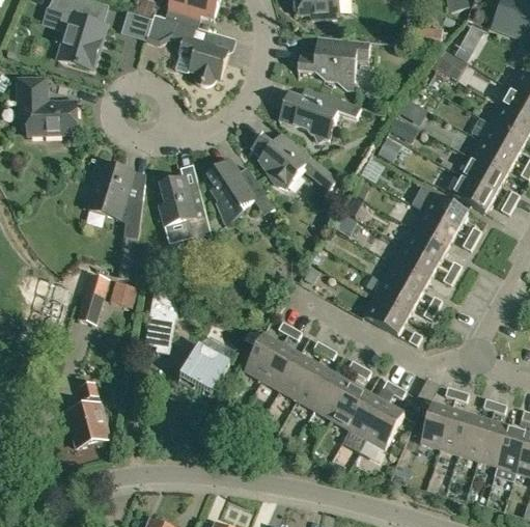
[(50,0),(46,9),(70,16),(56,60),(92,71),(106,25),(80,18),(85,0),(50,0)]
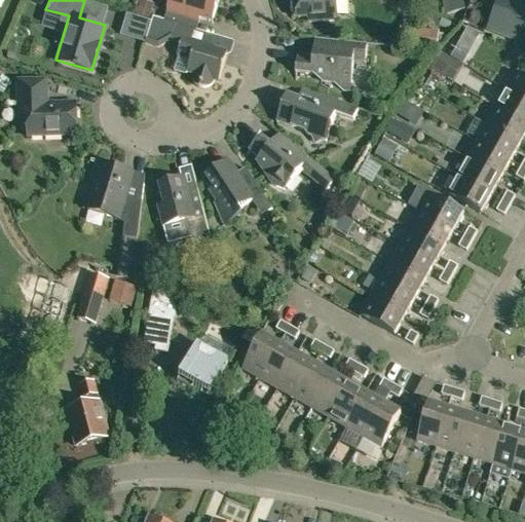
[(170,0),(164,17),(191,26),(194,15),(211,20),(216,0),(170,0)]
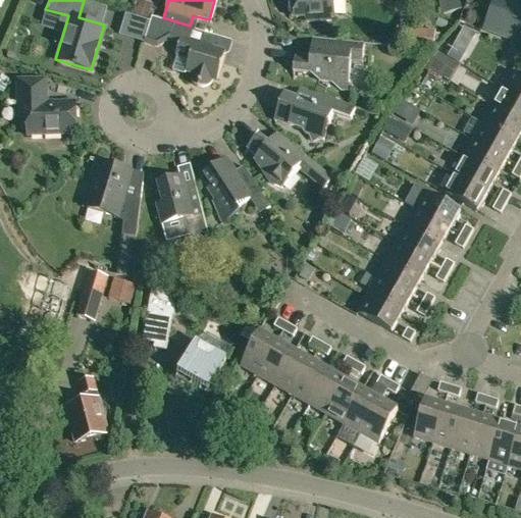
[(328,17),(327,13),(331,13),(331,0),(292,0),(293,15),(304,14),(304,19),(328,17)]
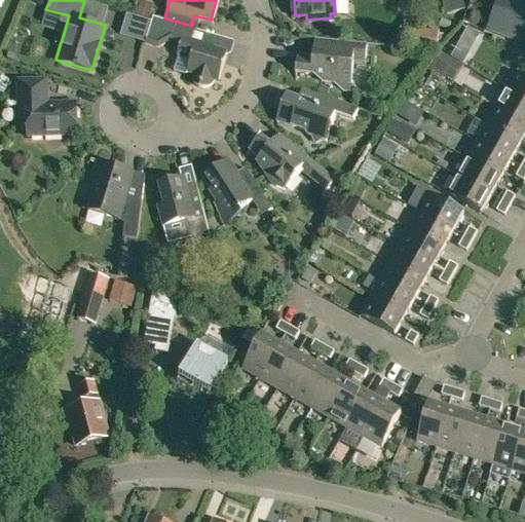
[(445,0),(442,1),(444,11),(464,6),(462,0),(445,0)]
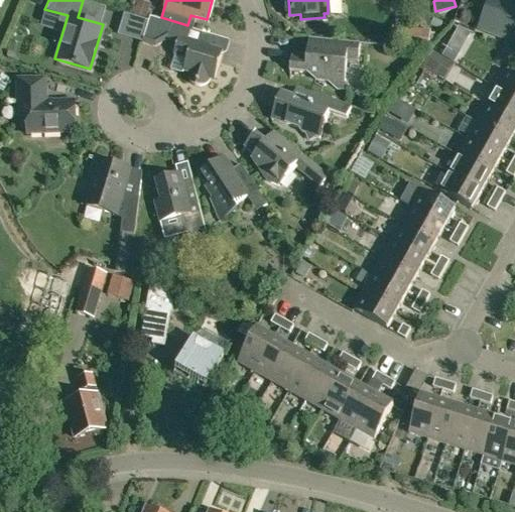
[(514,7),(501,2),(498,10),(485,5),(477,25),(514,39),(514,7)]
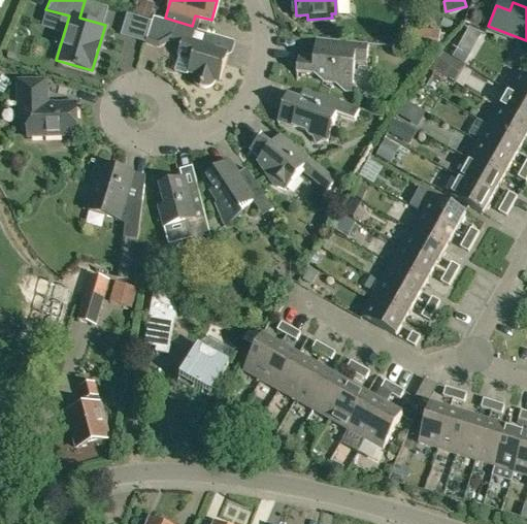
[(192,26),(165,18),(152,13),(143,42),(157,45),(169,38),(179,41),(176,53),(190,57),(187,69),(194,71),(193,75),(193,78),(193,82),(196,84),(198,86),(201,86),(204,86),(207,85),(210,83),(212,80),(213,77),(218,78),(226,50),(209,44),(213,32),(192,26)]
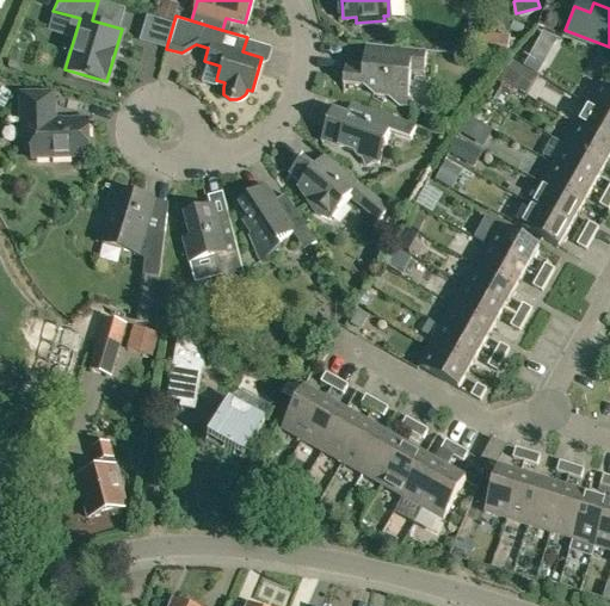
[(512,30),(490,28),(487,49),(510,51),(512,30)]
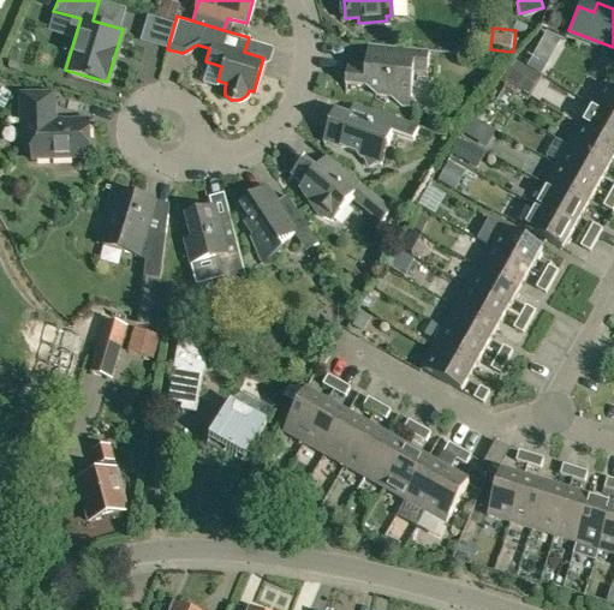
[(400,102),(409,103),(412,69),(425,70),(428,48),(367,42),(364,61),(346,60),(344,83),(363,84),(376,93),(388,94),(400,102)]
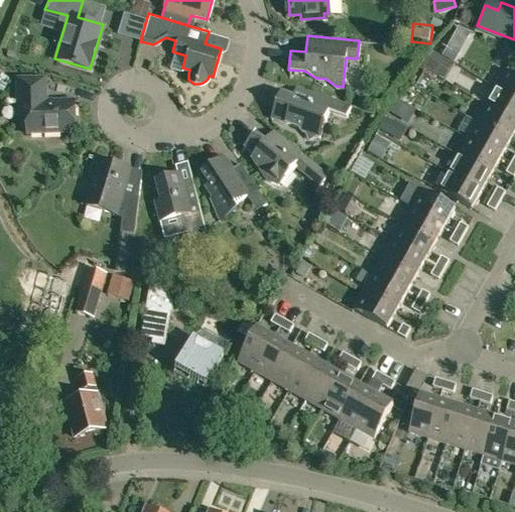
[(424,75),(429,78),(433,71),(420,64),(411,79),(419,84),(424,75)]
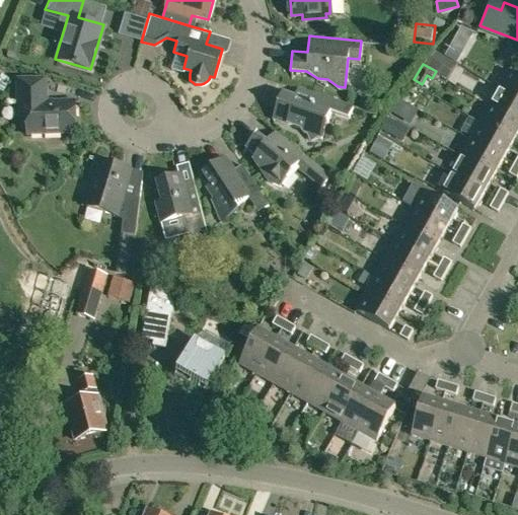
[(496,85),(517,96),(517,74),(506,68),(496,85)]
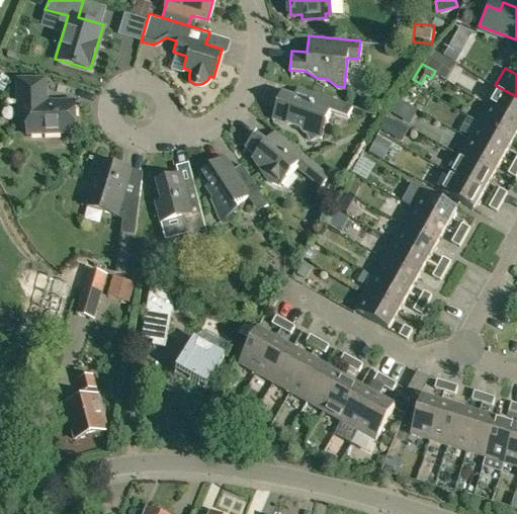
[(44,79),(41,79),(41,81),(18,82),(18,80),(17,80),(19,119),(25,119),(26,133),(74,131),(73,100),(44,101),(44,79)]
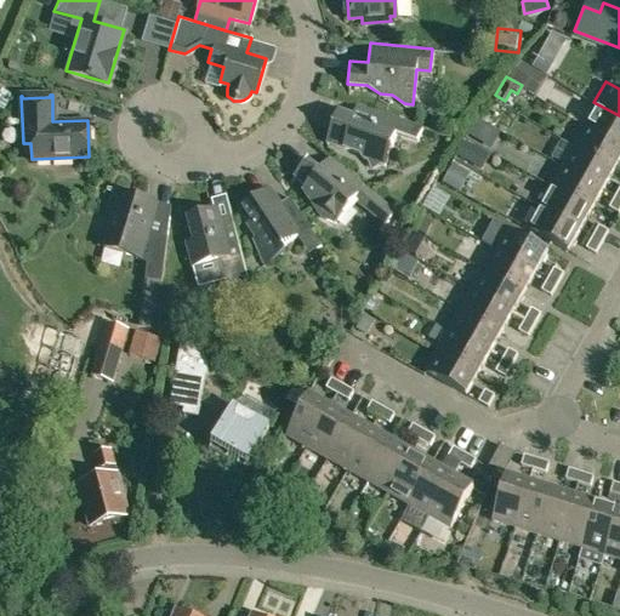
[(422,124),(407,119),(357,101),(352,115),(336,109),(325,140),(359,152),(360,155),(365,158),(370,166),(379,163),(384,164),(396,130),(417,138),(422,124)]
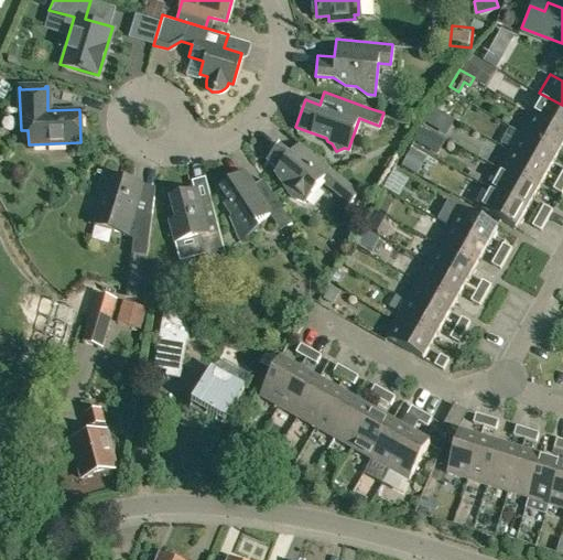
[(562,105),(539,93),(529,111),(562,130),(562,105)]
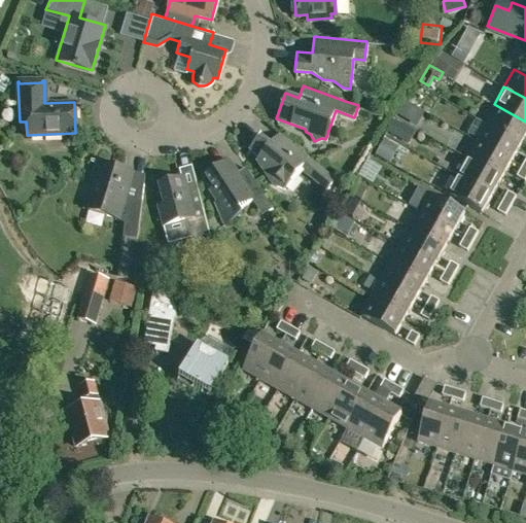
[(525,121),(494,104),(485,121),(519,141),(525,127),(525,121)]
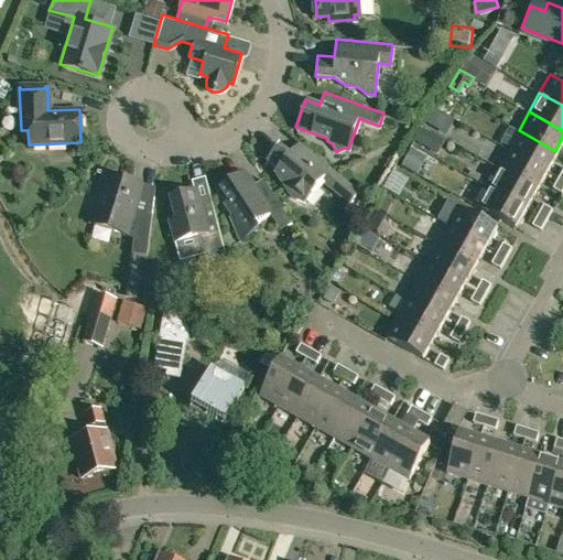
[(412,137),(425,143),(432,130),(420,124),(412,137)]
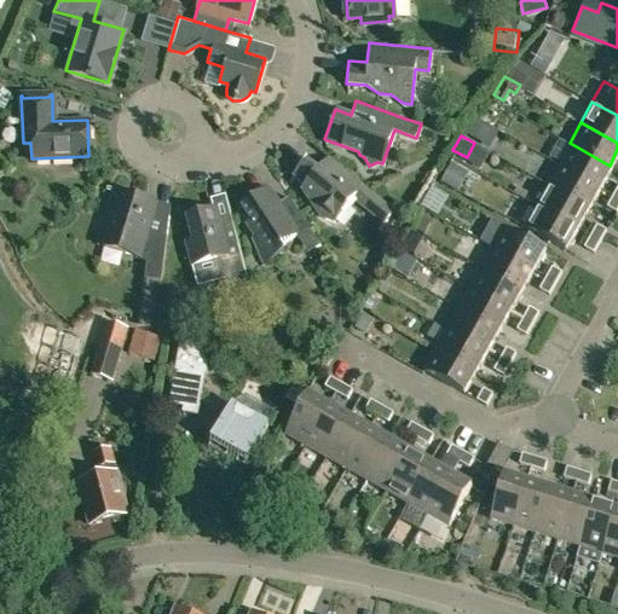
[(558,163),(599,185),(610,166),(570,143),(558,163)]
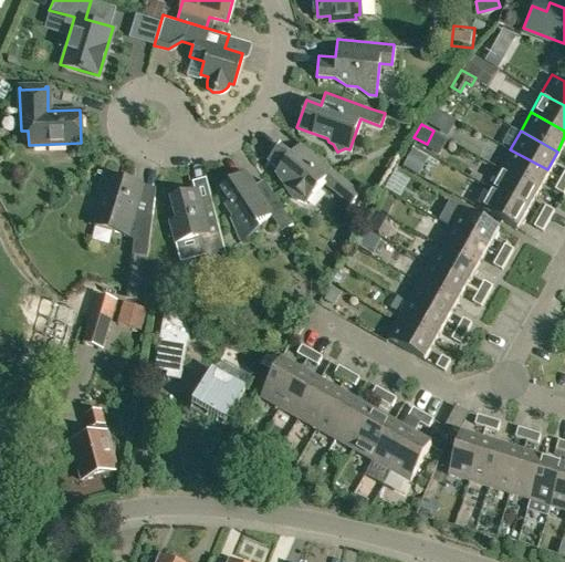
[(368,199),(358,191),(300,142),(290,154),(280,145),(267,160),(278,169),(276,170),(284,184),(283,185),(292,198),(293,197),(304,201),(322,180),(341,196),(335,203),(344,210),(353,198),(357,203),(359,200),(364,205),(368,199)]
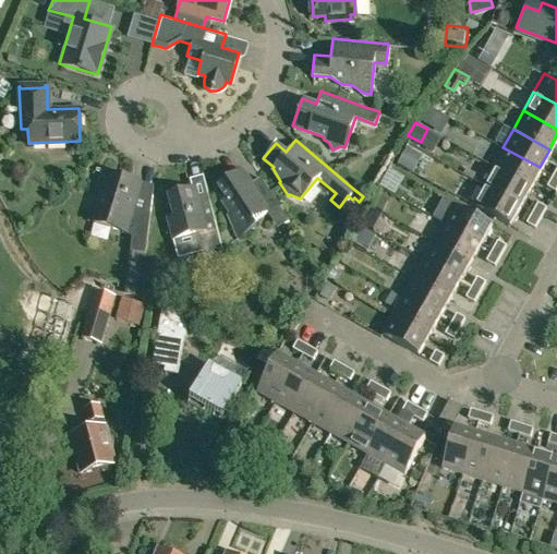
[(421,152),(406,144),(396,161),(411,169),(421,152)]
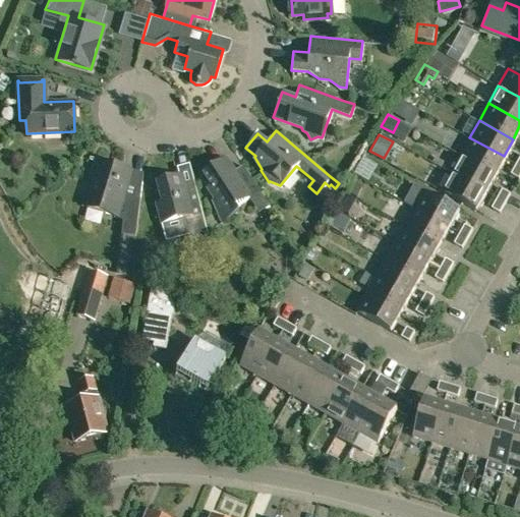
[(469,137),(460,155),(494,173),(504,156),(469,137)]
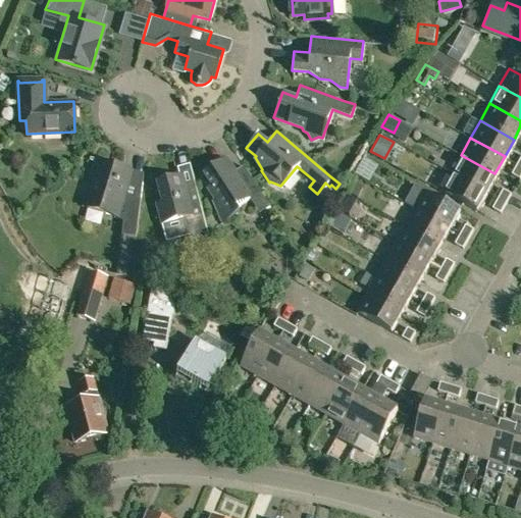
[(461,155),(451,172),(485,191),(495,173),(461,155)]
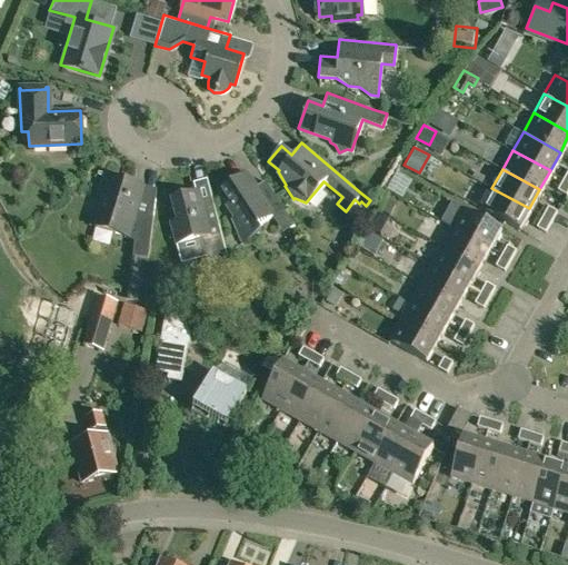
[(292,224),(263,180),(253,187),(243,172),(220,187),(229,200),(225,204),(229,218),(232,216),(239,237),(259,230),(257,224),(271,214),(282,230),(292,224)]
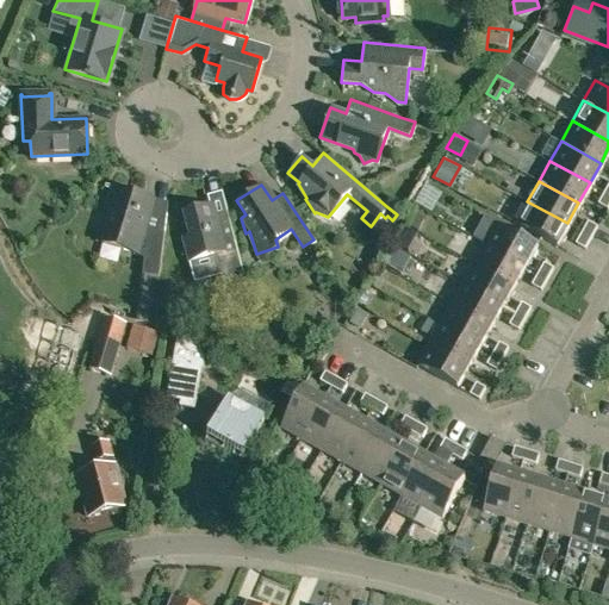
[(144,224),(151,198),(110,186),(99,214),(106,217),(99,242),(144,254),(142,273),(157,275),(163,229),(144,224)]
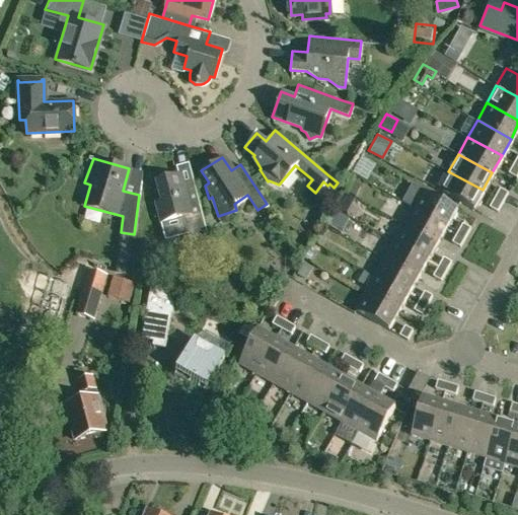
[(517,168),(517,165),(512,161),(507,170),(515,175),(517,168)]
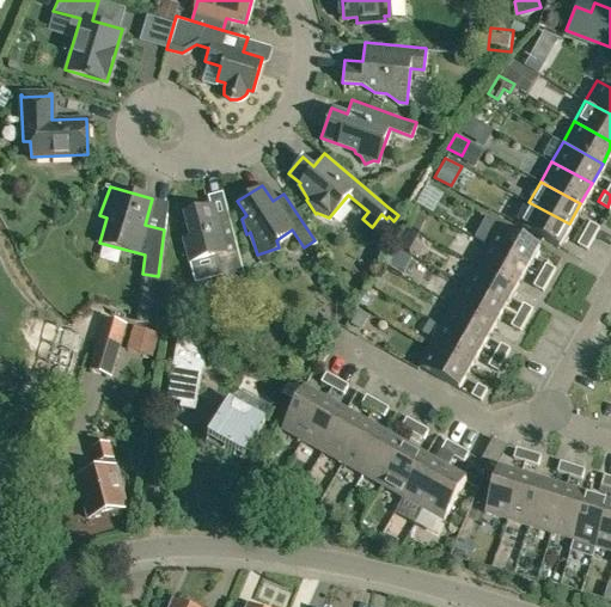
[(557,245),(569,224),(529,202),(518,222),(557,245)]
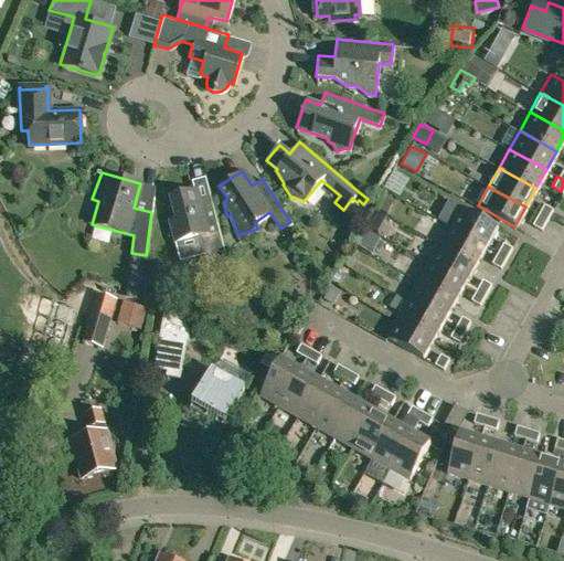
[(210,194),(201,197),(197,198),(194,189),(168,196),(174,219),(169,220),(174,242),(200,235),(208,266),(226,261),(210,194)]
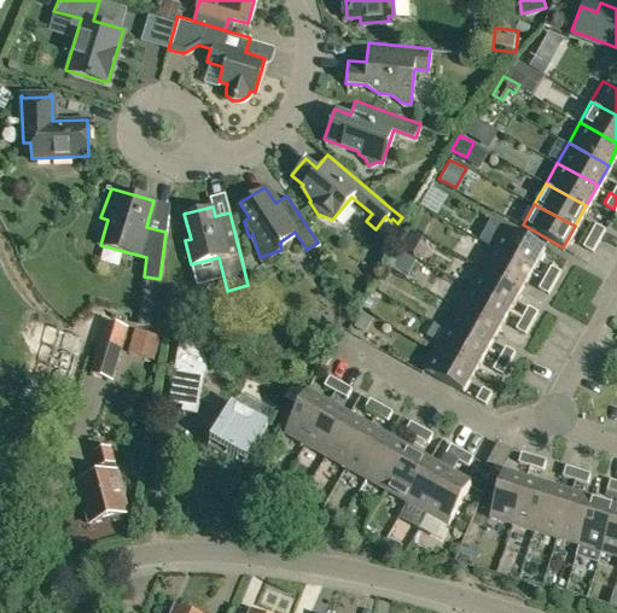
[(419,212),(413,226),(423,231),(429,219),(419,212)]
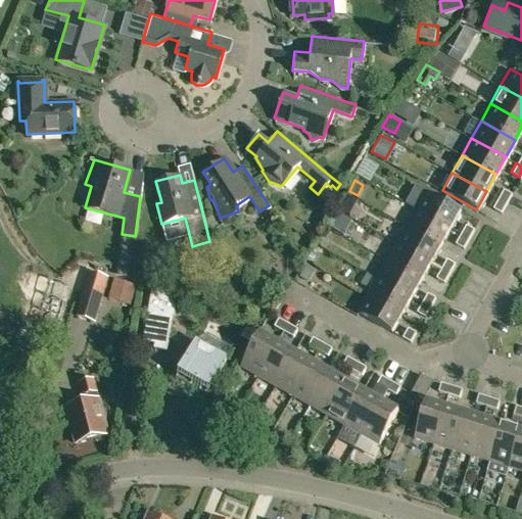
[(448,226),(459,208),(415,184),(405,201),(415,207),(448,226)]
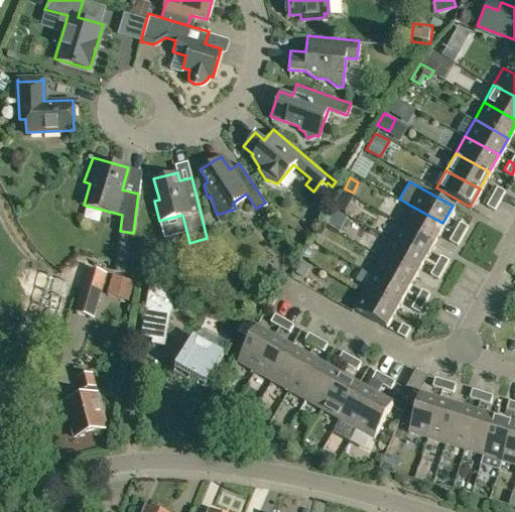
[(491,194),(498,199),(504,188),(496,184),(491,194)]
